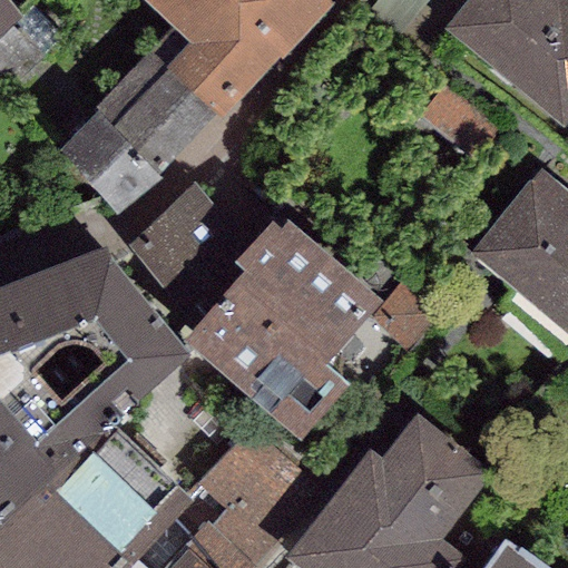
[(0,0),(0,46),(27,23),(7,0),(0,0)]
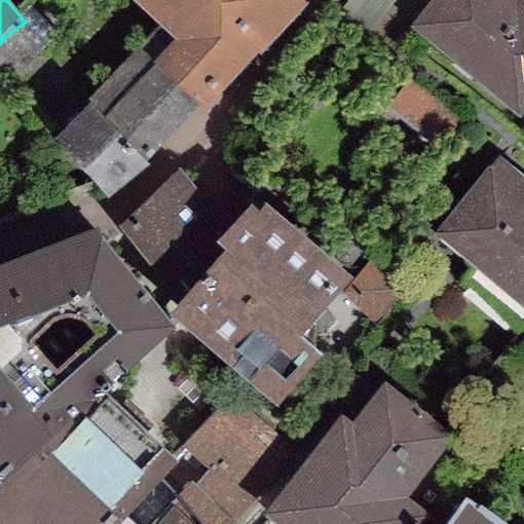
[(142,0),(161,17),(141,40),(202,99),(258,41),(262,45),(304,0),(142,0)]
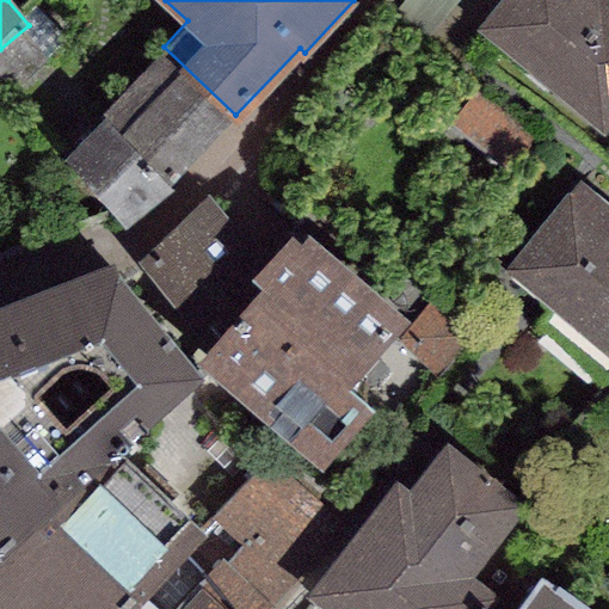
[(499,0),(477,30),(606,135),(608,131),(608,0),(499,0)]
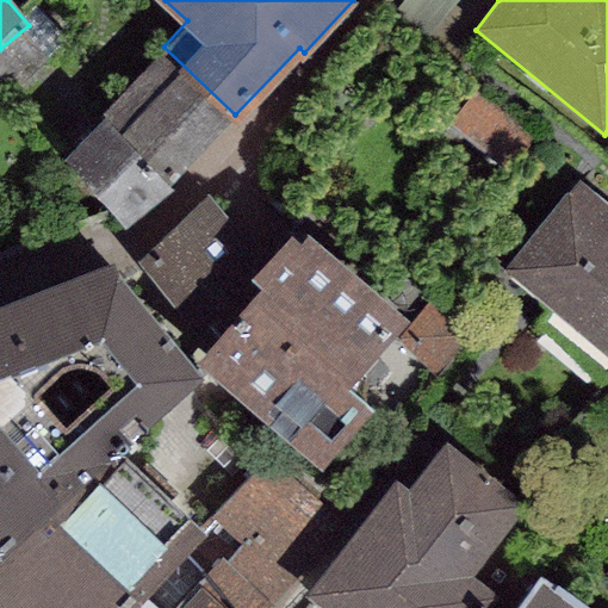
[(235,115),(163,47),(60,155),(132,225),(235,115)]
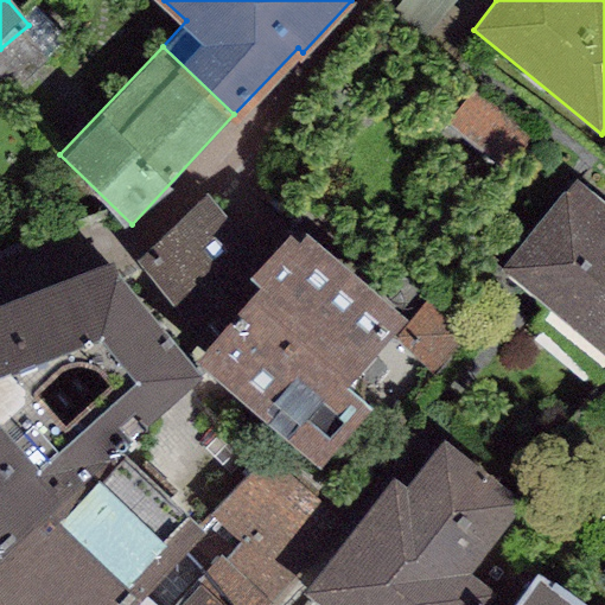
[(536,134),(478,86),(449,120),(505,169),(536,134)]
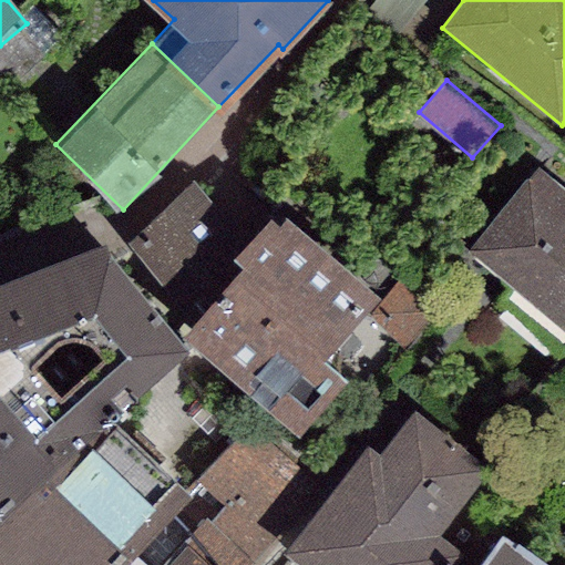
[(564,186),(538,165),(469,248),(564,328),(564,186)]
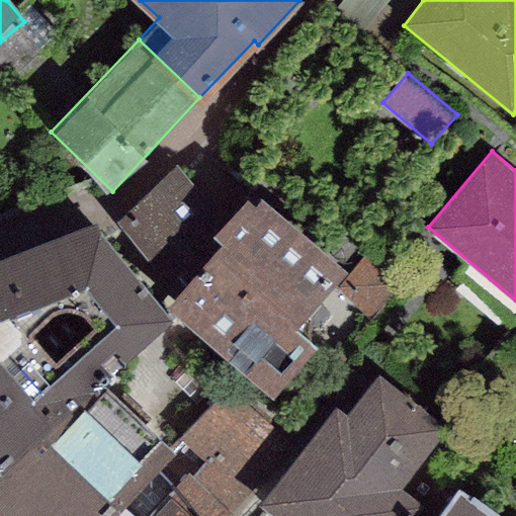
[(172,163),(116,226),(186,287),(169,307),(275,402),(322,350),(297,329),(348,273),(263,197),(240,223),(172,163)]
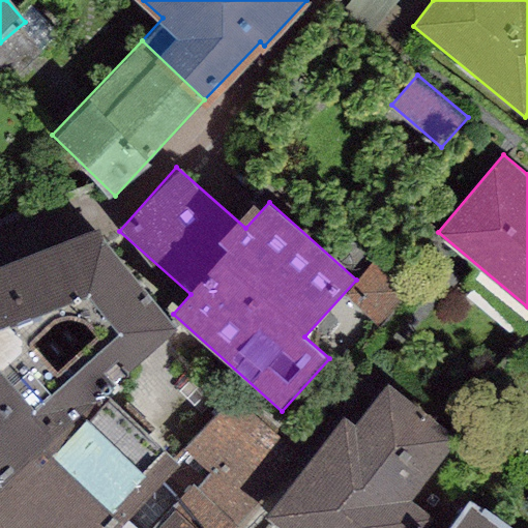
[(0,489),(105,391),(178,331),(97,229),(0,266),(0,489)]
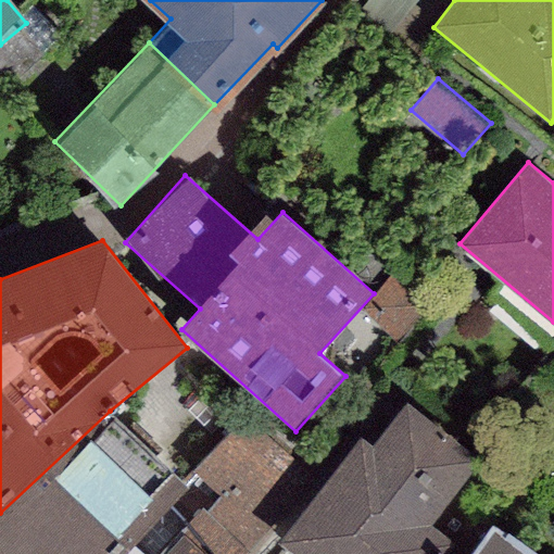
[(485,458),(407,400),(373,445),(362,437),(279,542),(294,553),(448,553),(456,543),(433,526),(485,458)]
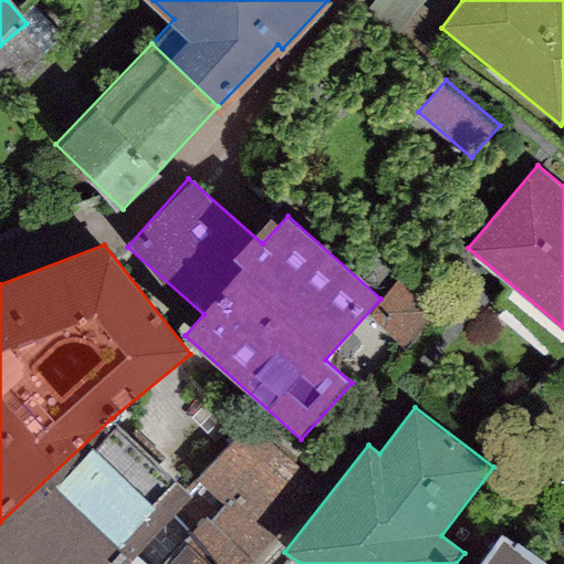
[(112,418),(0,522),(0,563),(122,563),(185,490),(112,418)]
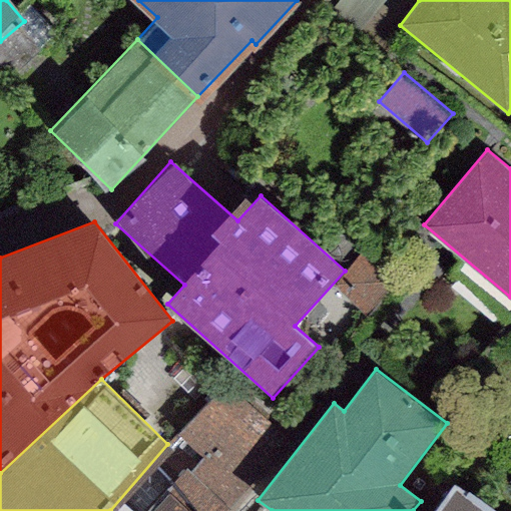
[(167,444),(110,510),(222,510),(290,436),(224,379),(167,444)]
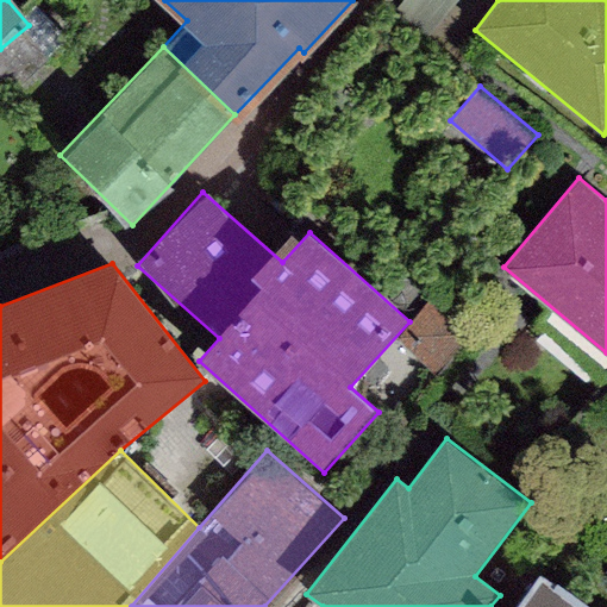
[(584,606),(540,574),(515,606),(584,606)]
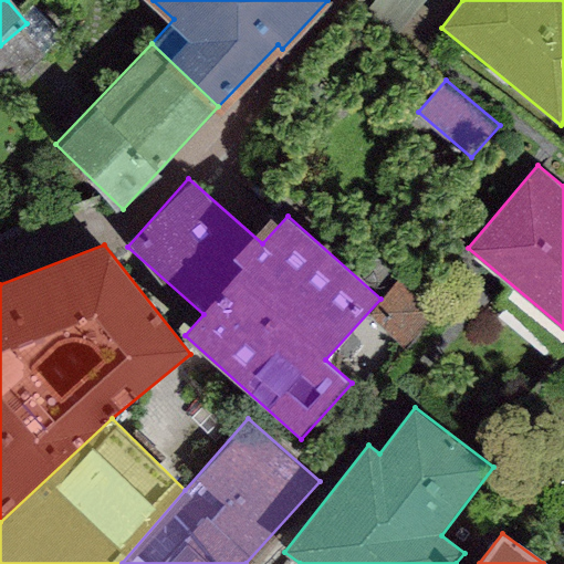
All buildings are outlined.
